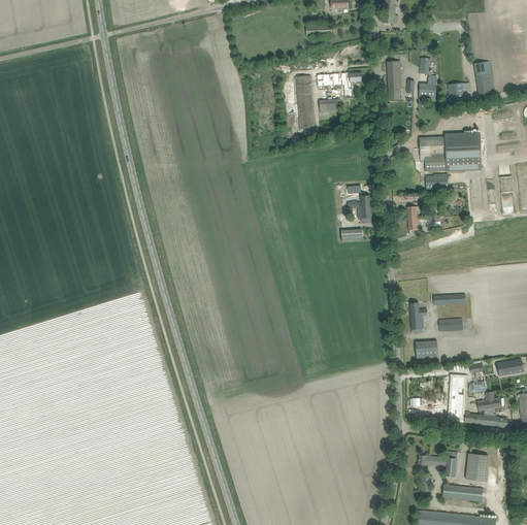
[(384,0),(382,21),(387,21),(396,22),(396,13),(391,13),(393,0),(384,0)]
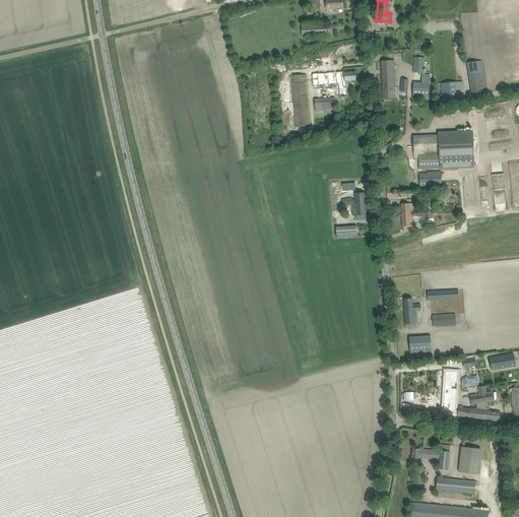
[(301,22),(301,34),(326,33),(326,21),(301,22)]
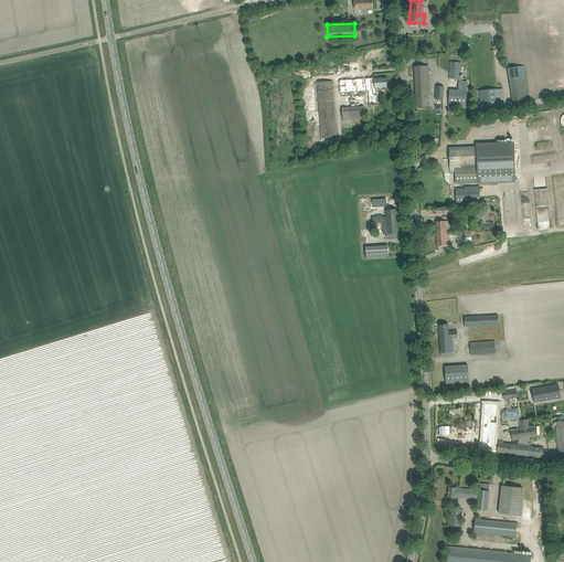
[(448,69),(448,76),(459,76),(459,72),(460,60),(448,59),(448,69)]
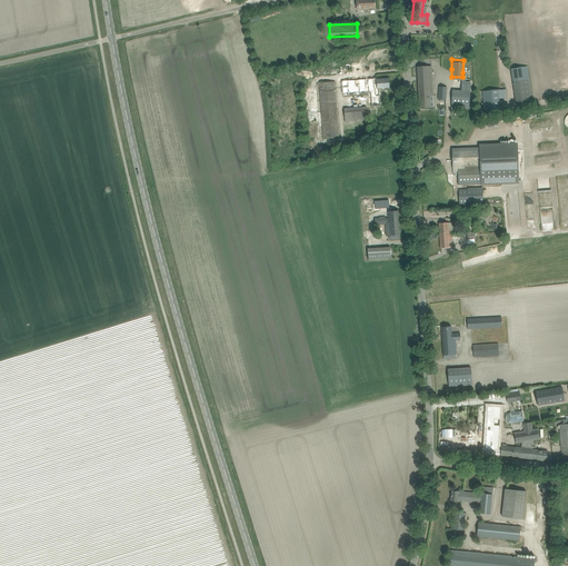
[(430,63),(422,63),(417,63),(419,105),(425,105),(429,105),(428,93),(431,92),(430,63)]
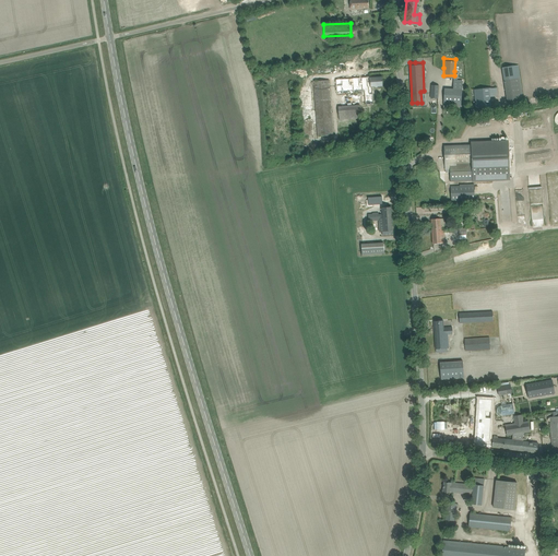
[(517,62),(501,64),(502,78),(506,99),(522,97),(519,75),(517,62)]
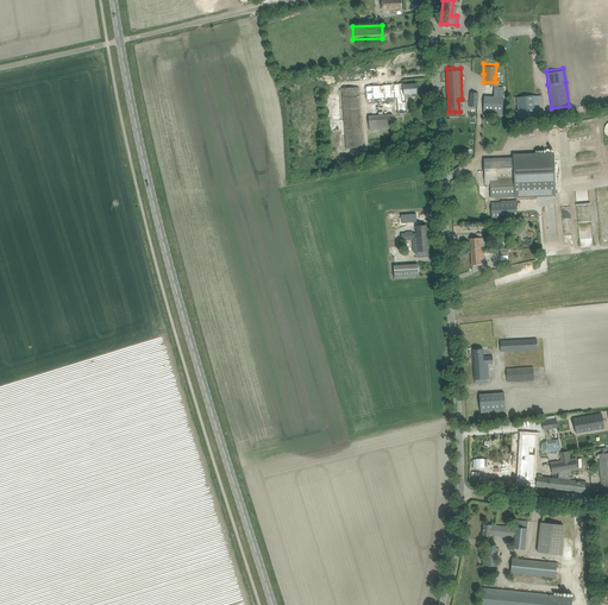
[(365,99),(373,98),(373,99),(396,96),(397,111),(406,111),(405,92),(415,92),(415,80),(408,80),(364,83),(365,99)]
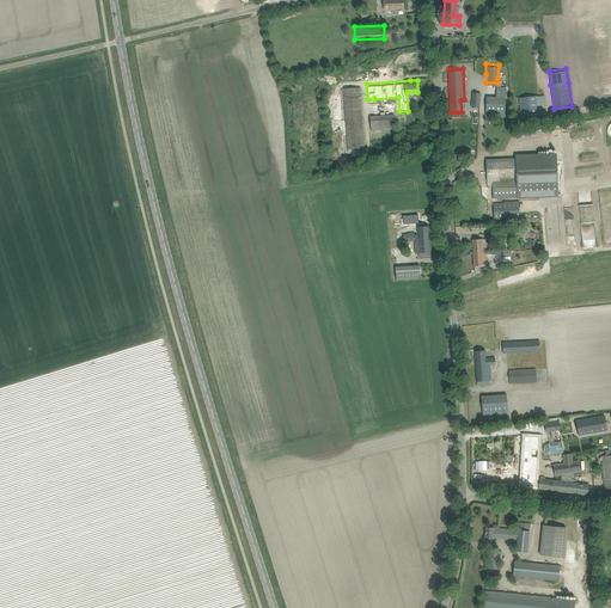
[(342,85),(347,146),(364,145),(359,84),(342,85)]
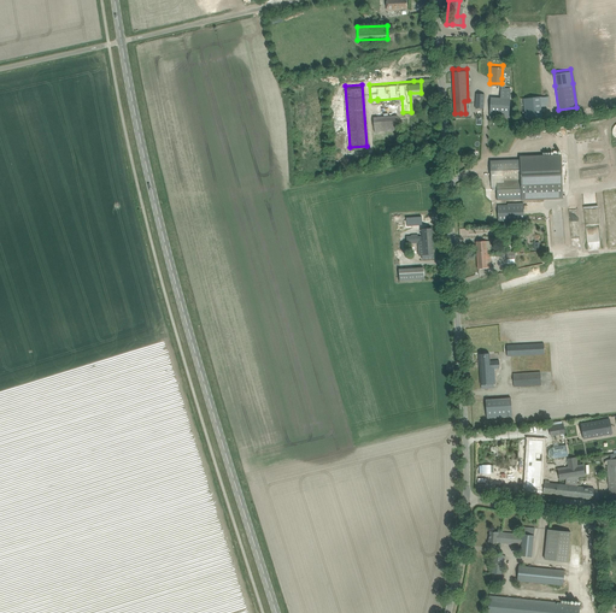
[(490,95),(488,113),(508,115),(509,86),(499,86),(499,95),(490,95)]
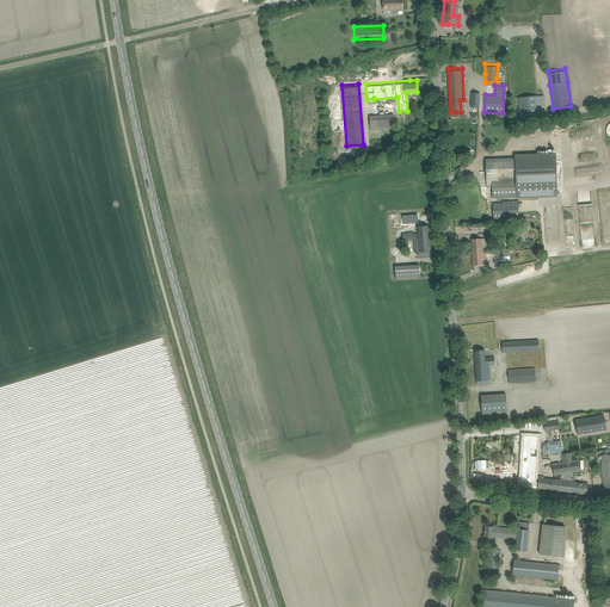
[(534,92),(517,94),(519,115),(536,113),(535,103),(534,92)]
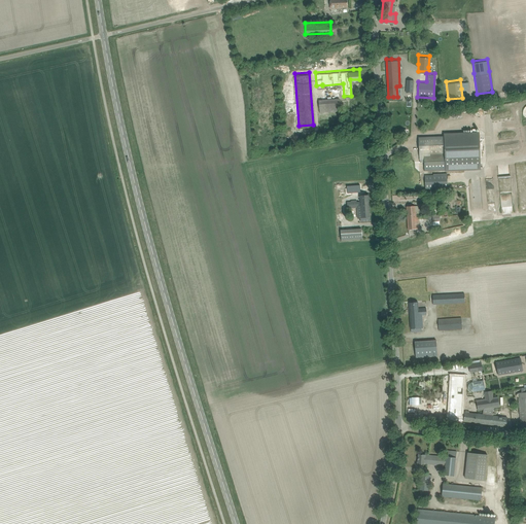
[(318,98),(319,110),(340,108),(339,96),(318,98)]
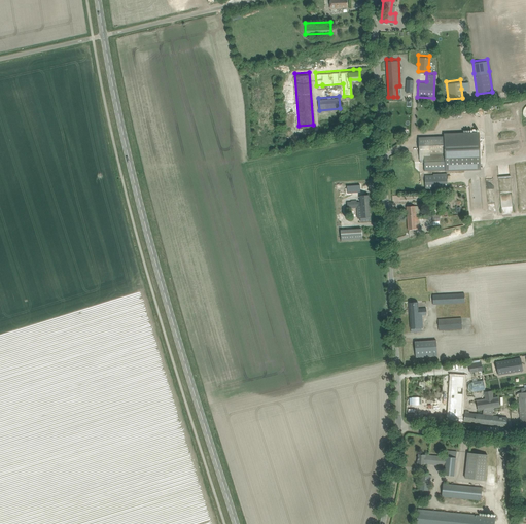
[(443,131),(443,134),(418,135),(419,158),(423,158),(423,168),(448,167),(462,167),(480,166),(478,129),(443,131)]
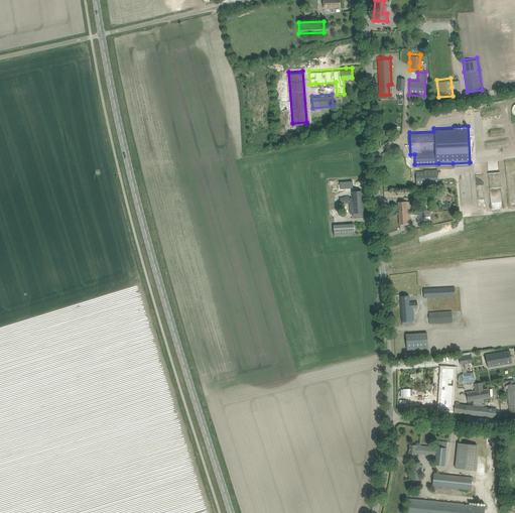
[(415,182),(430,181),(437,181),(436,166),(423,167),(423,169),(414,169),(415,182)]
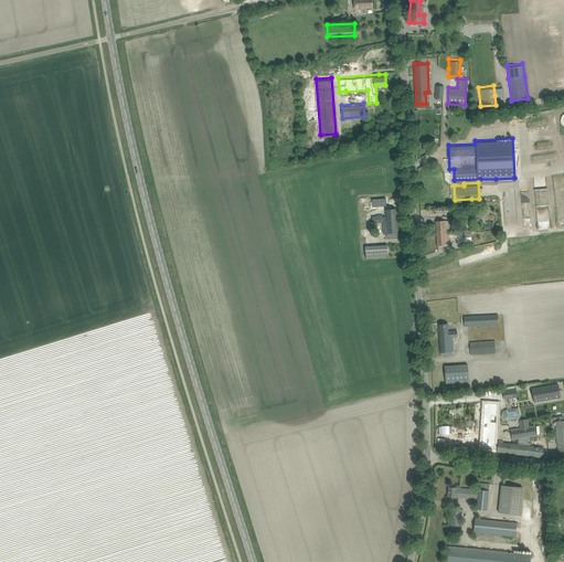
[(375,213),(371,213),(371,214),(372,220),(376,220),(380,220),(381,219),(382,219),(382,220),(382,231),(385,231),(386,235),(391,234),(396,234),(395,219),(394,207),(389,207),(384,207),(385,213),(382,214),(381,212),(375,212),(375,213)]
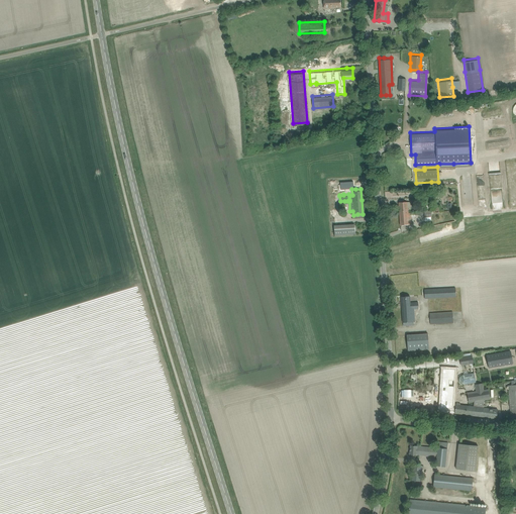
[(398,200),(399,211),(410,210),(409,199),(398,200)]
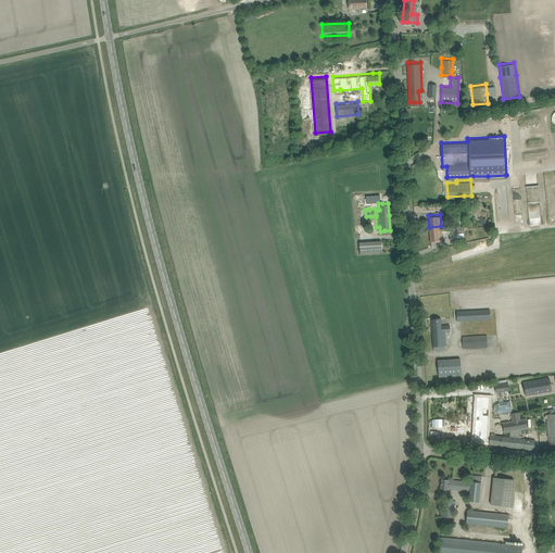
[(441,226),(429,227),(430,239),(442,239),(441,226)]
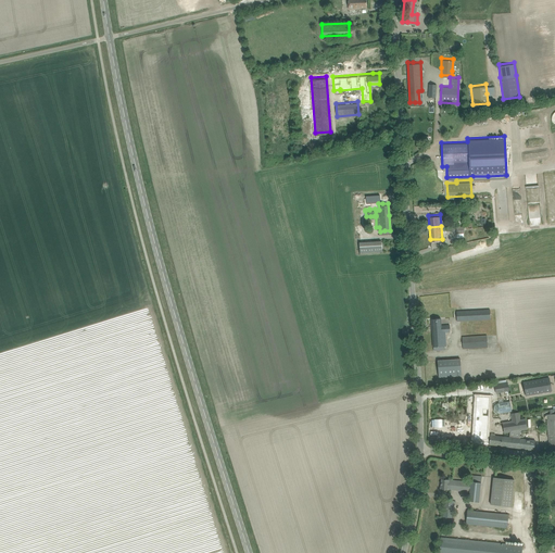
[(380,238),(358,240),(360,251),(363,251),(380,250),(380,238)]
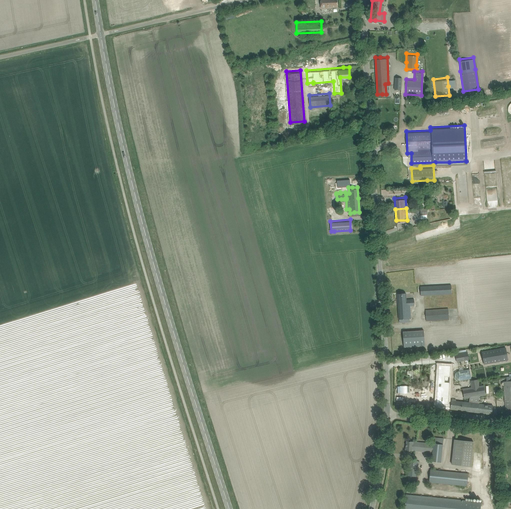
[(450,282),(439,283),(419,284),(420,293),(440,292),(450,291),(450,282)]
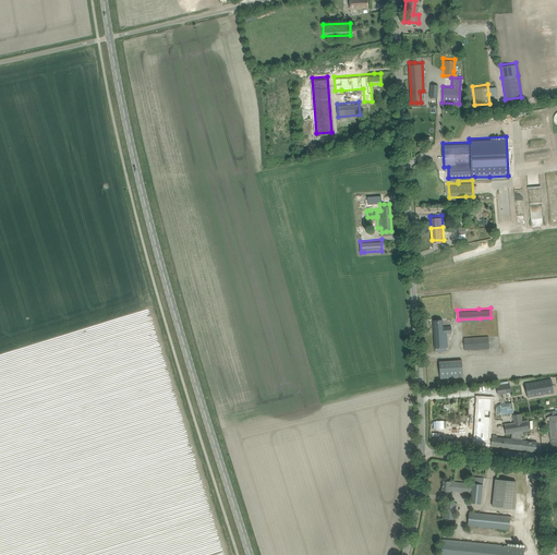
[(442,324),(442,322),(442,317),(432,317),(434,349),(446,348),(445,345),(447,345),(446,332),(447,332),(447,330),(450,330),(450,323),(442,324)]
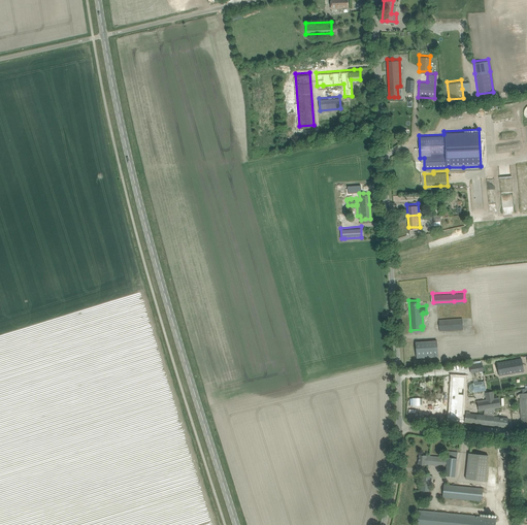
[(438,317),(438,328),(462,327),(461,316),(438,317)]
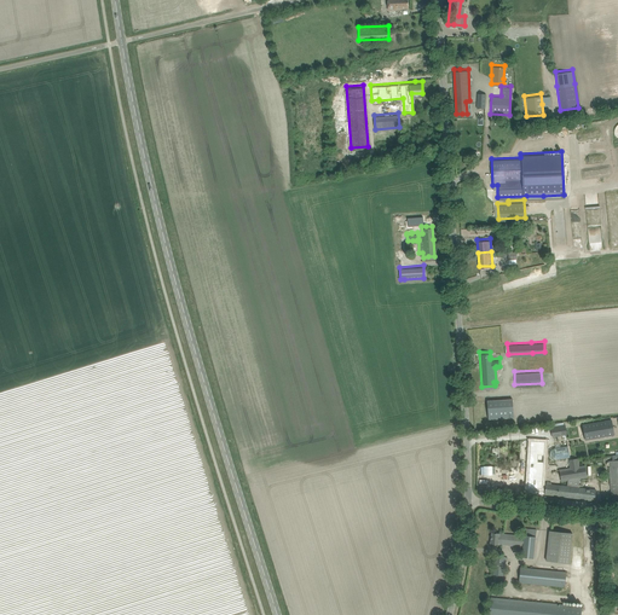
[(512,396),(492,398),(486,398),(487,416),(513,415),(512,396)]
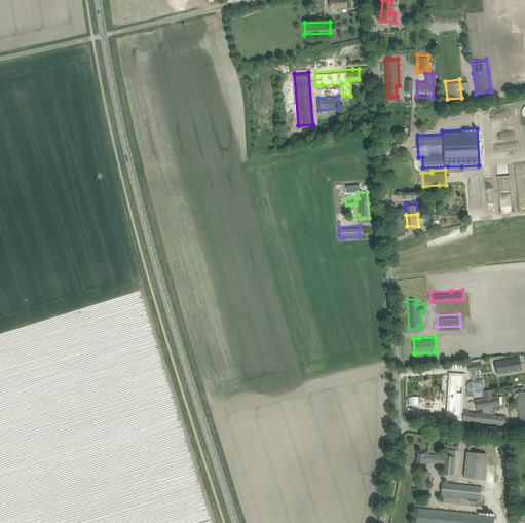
[(494,359),(496,371),(521,367),(518,355),(494,359)]
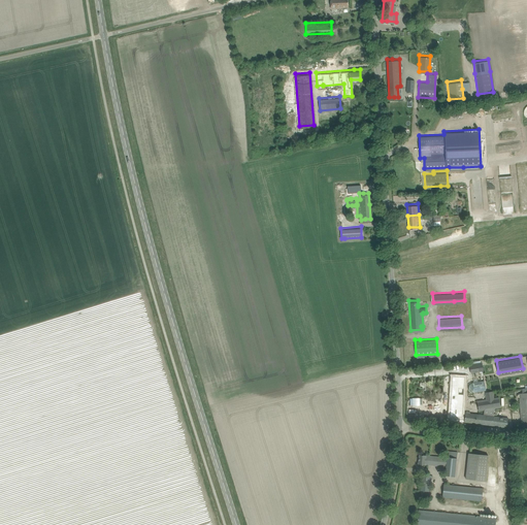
[(468,362),(470,370),(482,368),(481,360),(468,362)]
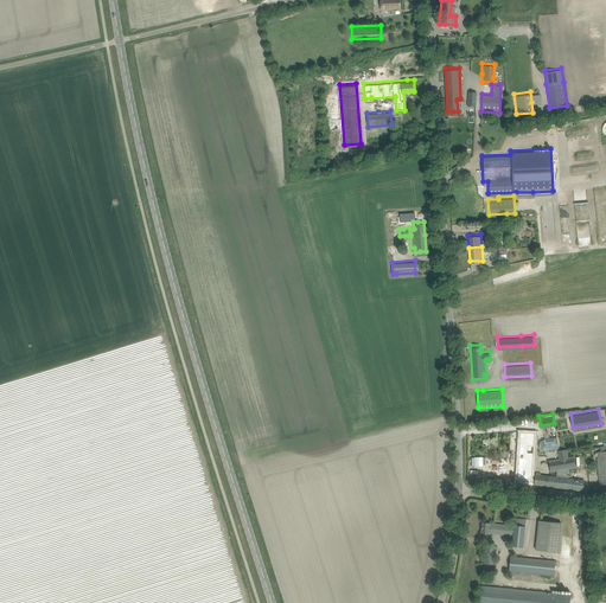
[(520,429),(516,475),(530,476),(534,430),(520,429)]
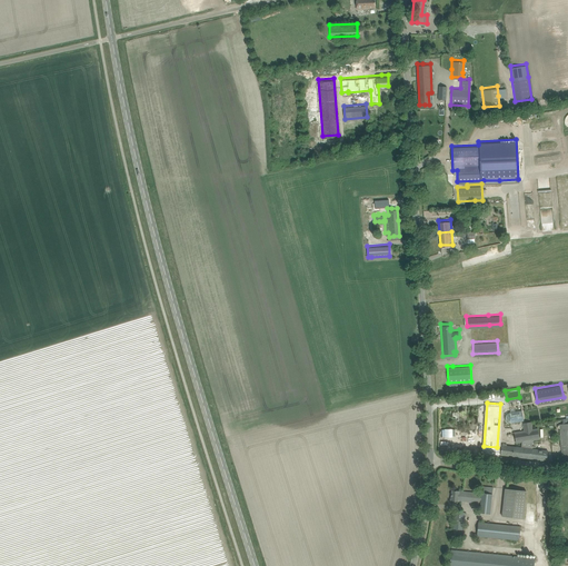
[(520,407),(508,409),(507,409),(506,410),(505,411),(505,413),(504,413),(504,414),(504,415),(504,416),(505,417),(505,418),(506,419),(507,419),(508,420),(509,420),(510,420),(522,418),(520,407)]
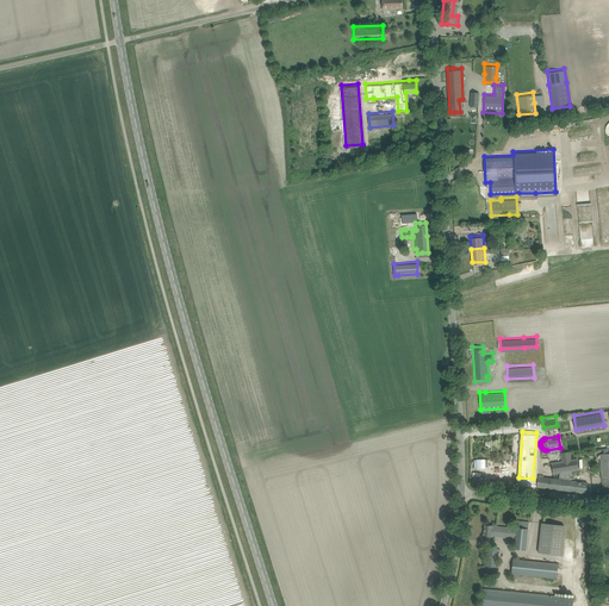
[(559,470),(558,476),(542,474),(542,472),(538,472),(538,473),(535,483),(584,491),(586,480),(570,478),(570,475),(569,475),(570,468),(577,467),(575,455),(570,456),(567,448),(559,450),(560,458),(550,460),(552,472),(559,470)]
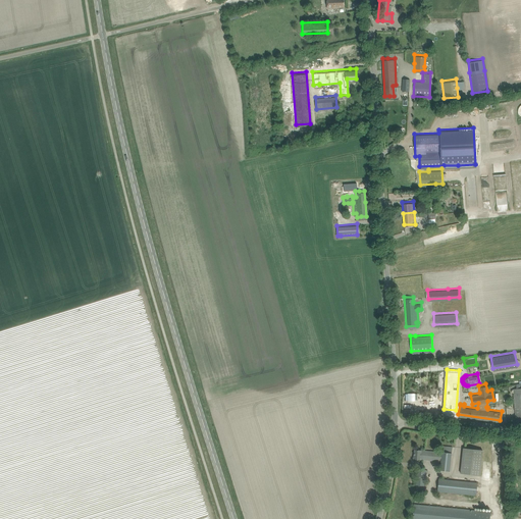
[(520,385),(512,386),(515,416),(515,420),(520,420),(520,385)]
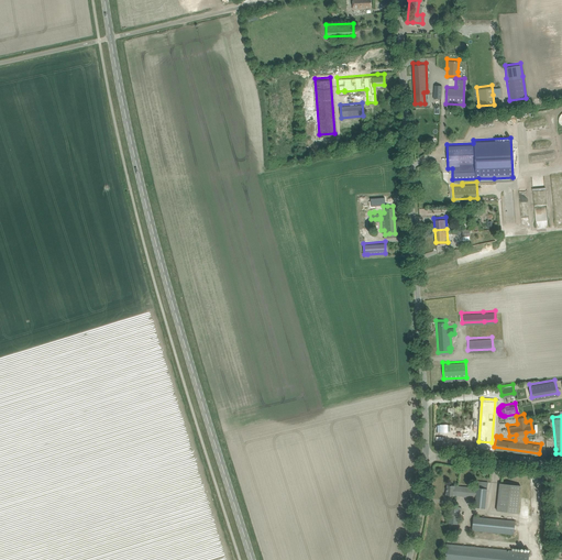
[(444,492),(474,495),(473,505),(484,506),(486,485),(486,480),(476,479),(475,485),(445,482),(444,492)]
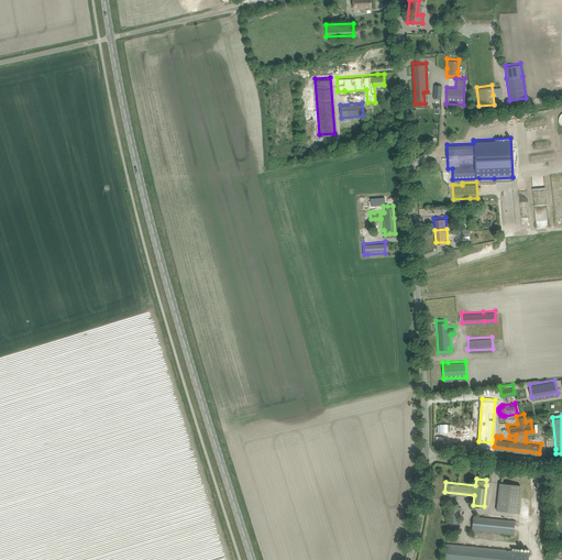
[(496,508),(517,511),(519,483),(498,481),(496,508)]
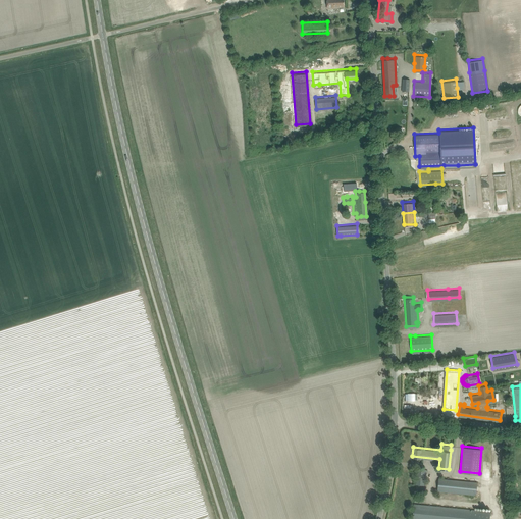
[(415,482),(420,483),(423,483),(425,467),(416,466),(415,482)]
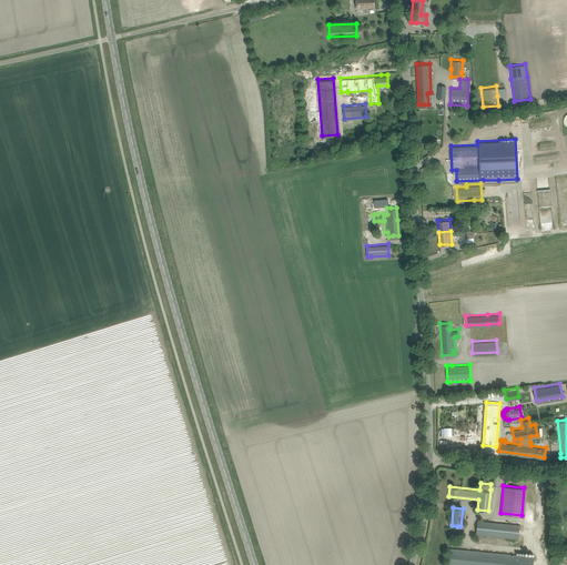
[(476,518),(475,532),(517,536),(518,523),(476,518)]
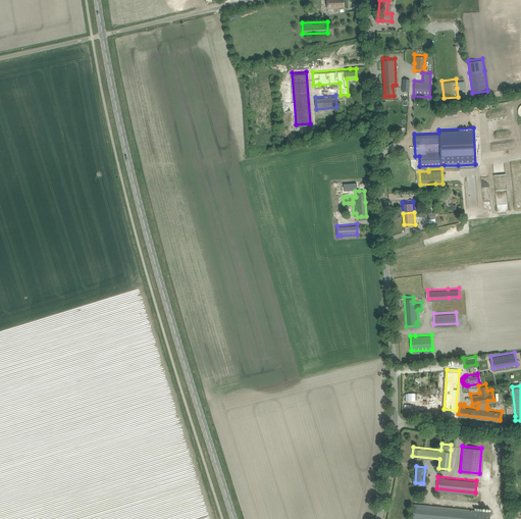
[(411,518),(487,518),(489,509),(413,502),(411,518)]
